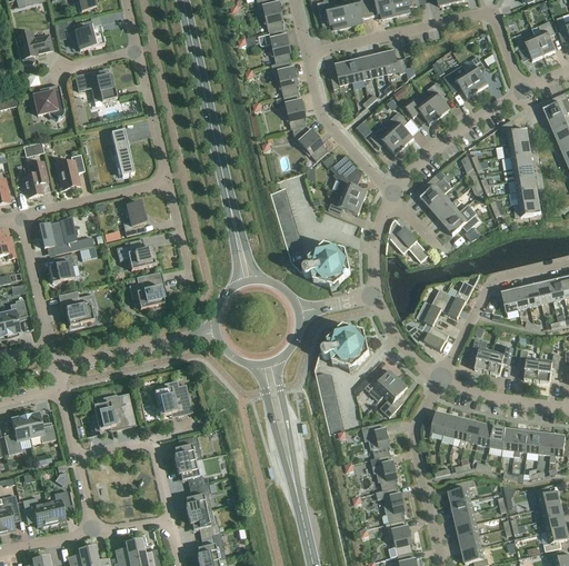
[(77,0),(79,9),(81,9),(81,11),(96,8),(93,0),(79,0),(77,0)]
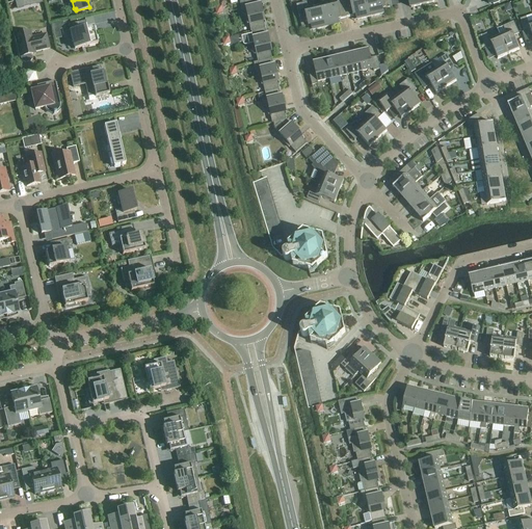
[(251,30),(265,27),(263,18),(265,18),(262,2),(260,2),(259,0),(244,0),(240,0),(243,14),(245,12),(247,22),(249,22),(251,30)]
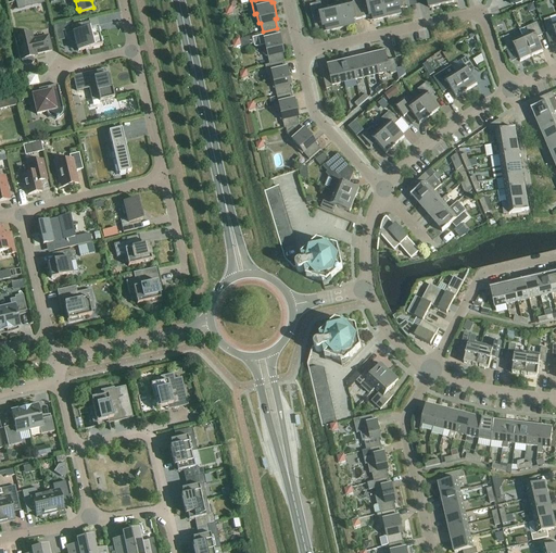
[(340,26),(336,5),(326,8),(321,4),(320,0),(310,3),(315,27),(325,25),(327,29),(340,26)]
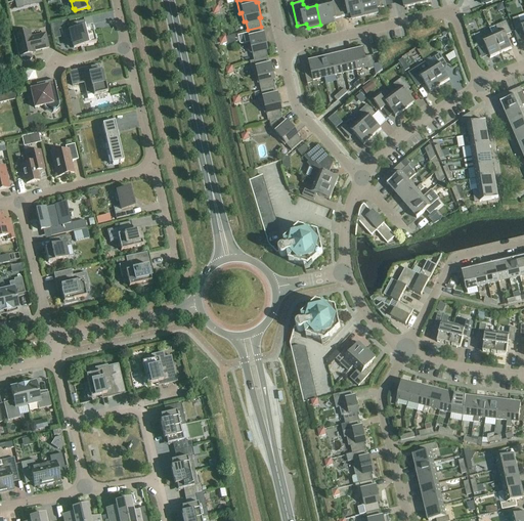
[(324,3),(316,5),(320,25),(334,22),(333,17),(342,15),(338,0),(326,0),(324,3)]
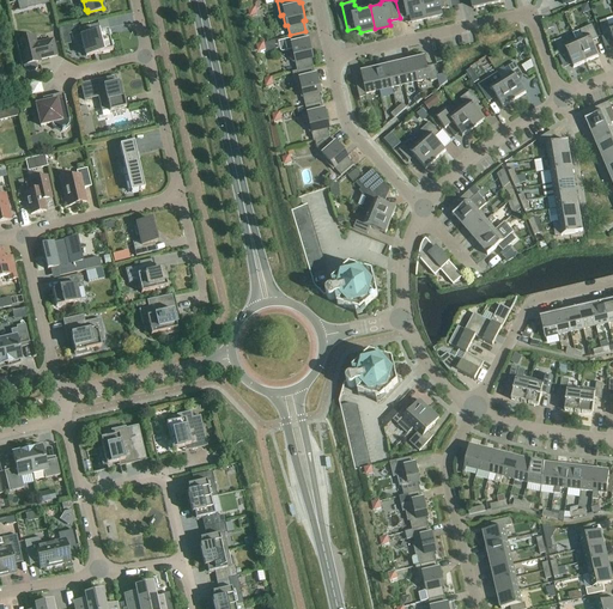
[(395,0),(400,18),(410,14),(412,20),(426,17),(423,0),(395,0)]
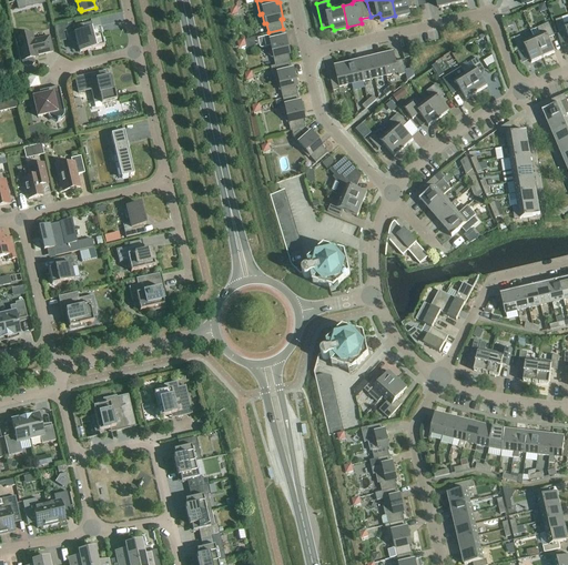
[(392,0),(395,16),(409,12),(408,8),(418,4),(417,0),(392,0)]
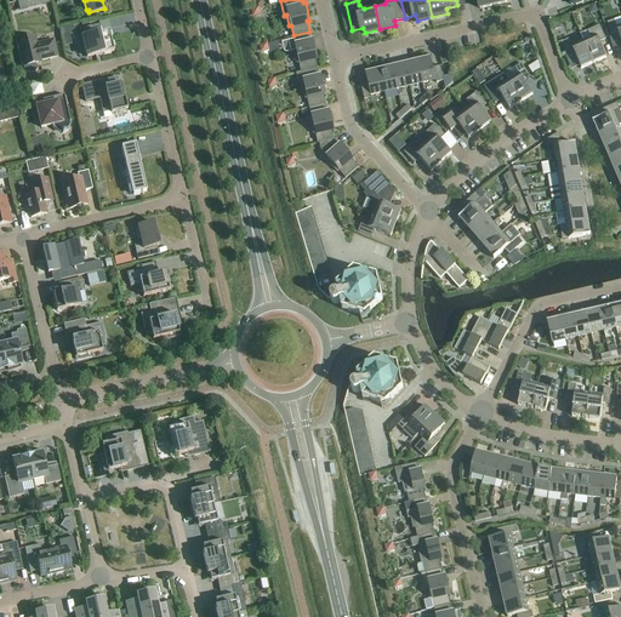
[(254,18),(261,16),(258,6),(251,7),(254,18)]
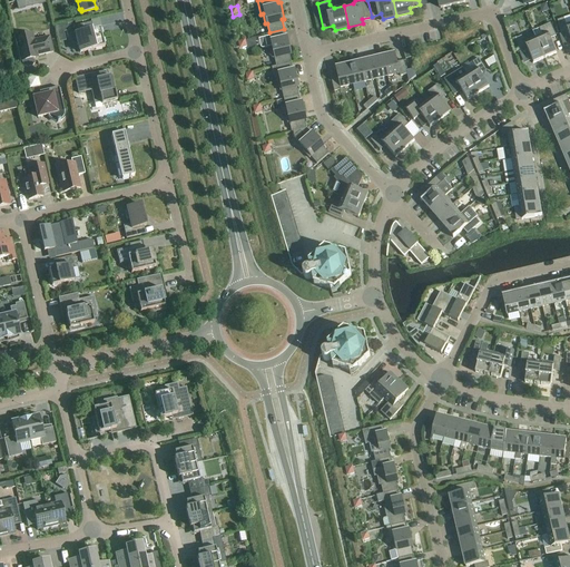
[(503,18),(507,27),(514,23),(511,16),(503,18)]
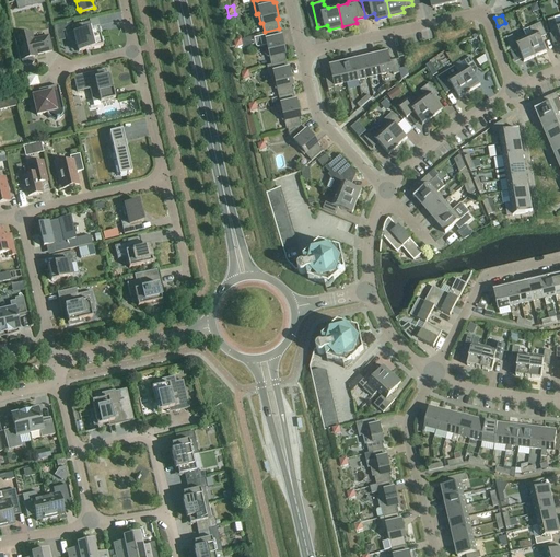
[(559,20),(556,22),(553,15),(547,18),(552,31),(558,28),(559,34),(559,20)]
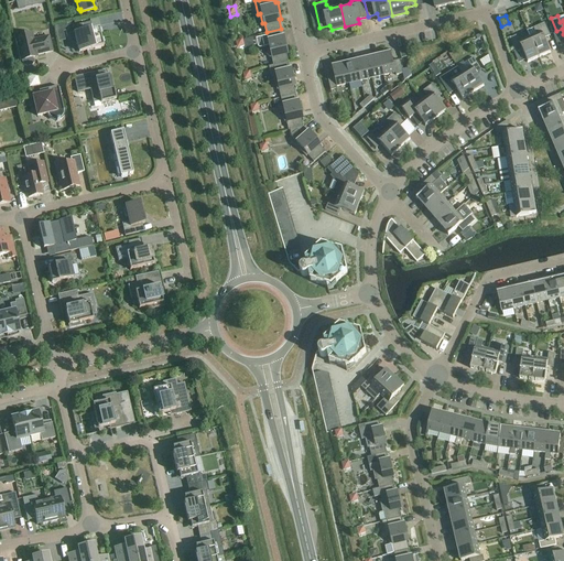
[(73,24),(78,50),(104,44),(99,25),(93,28),(90,20),(73,24)]
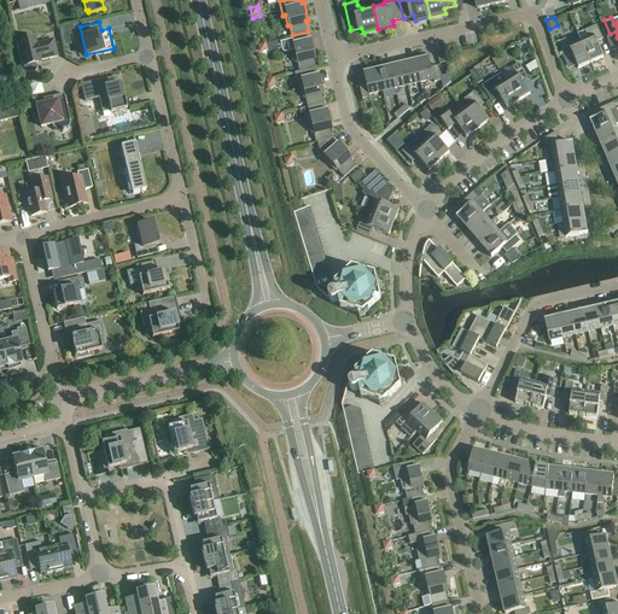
[(588,35),(581,37),(590,60),(604,54),(602,54),(596,40),(602,36),(596,23),(584,28),(588,35)]
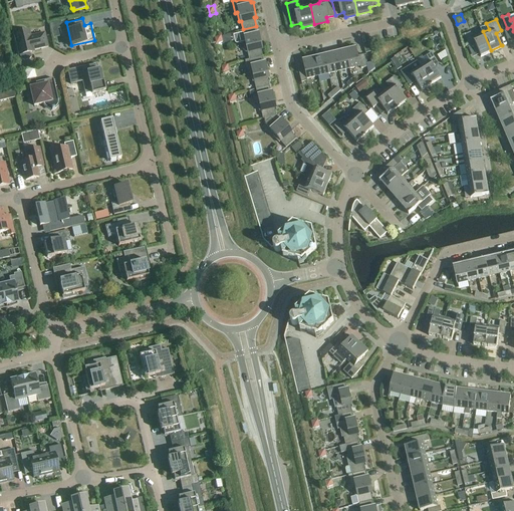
[(247,50),(249,57),(249,58),(263,55),(261,47),(263,46),(259,31),(258,32),(256,26),(243,29),(243,31),(233,33),(235,40),(235,41),(236,41),(236,42),(237,42),(245,40),(245,41),(244,41),(244,42),(243,43),(243,45),(243,47),(244,49),(246,49),(246,50),(247,50)]
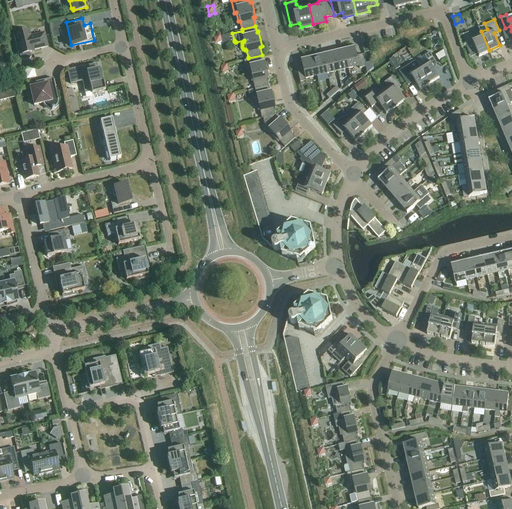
[(13,32),(18,53),(20,53),(21,57),(24,58),(28,57),(31,55),(30,51),(34,50),(33,48),(47,44),(44,31),(30,34),(29,28),(13,32)]
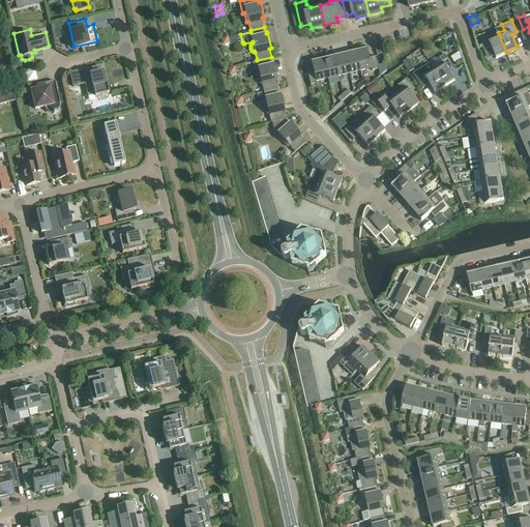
[(506,52),(498,32),(488,37),(484,31),(479,33),(484,46),(490,44),(496,56),(495,56),(496,57),(506,52)]
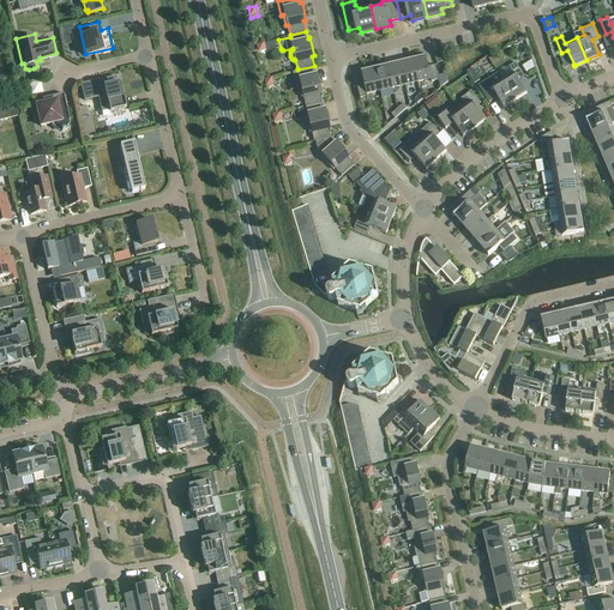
[(257,42),(259,53),(266,50),(264,41),(257,42)]
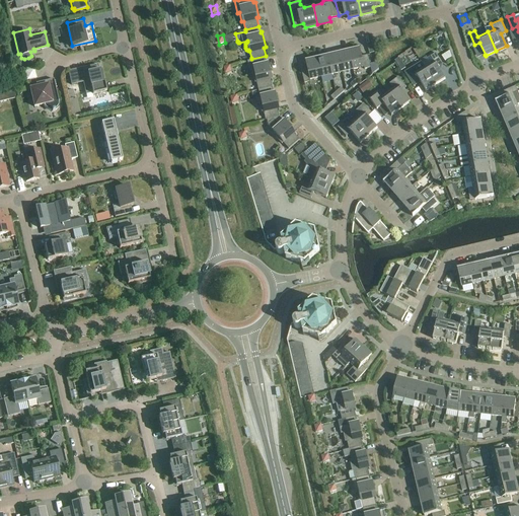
[(360,47),(349,50),(353,67),(364,65),(364,67),(370,66),(368,53),(362,55),(360,48),(361,47),(360,47)]
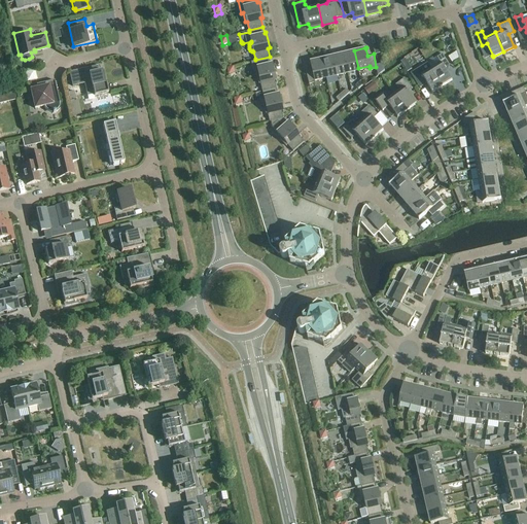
[(354,50),(343,53),(347,71),(358,68),(354,50)]
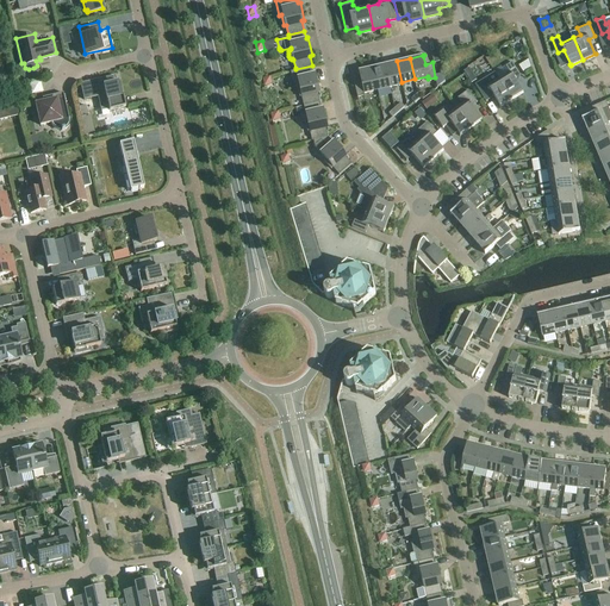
[(531,66),(528,58),(521,63),(526,69),(531,66)]
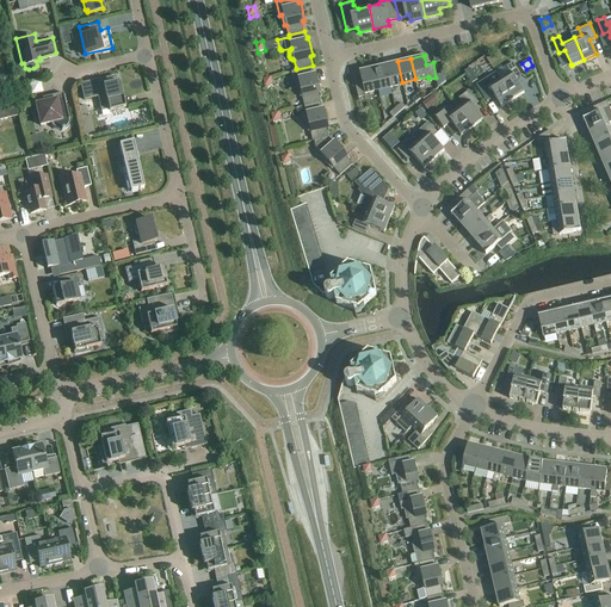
[(511,70),(499,76),(512,98),(524,91),(524,90),(523,90),(514,76),(520,73),(513,60),(506,63),(511,70)]
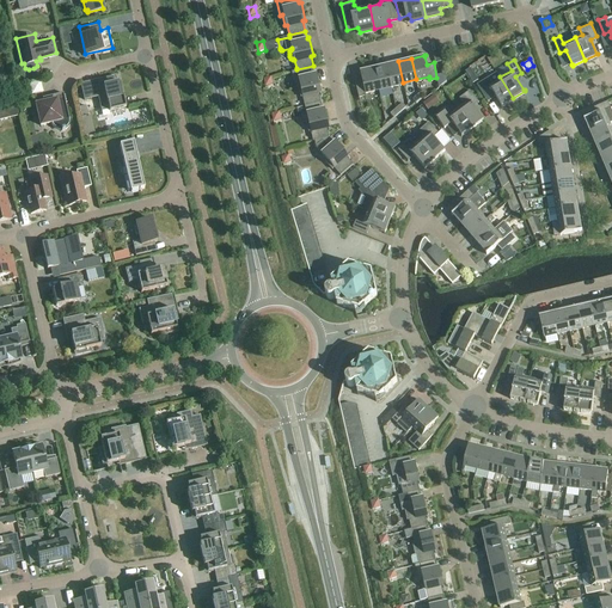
[(398,61),(386,65),(391,85),(403,83),(398,61)]
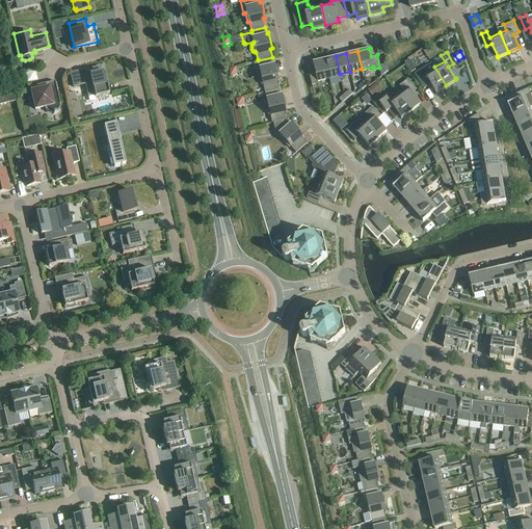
[(336,56),(324,58),(329,77),(340,74),(336,56)]
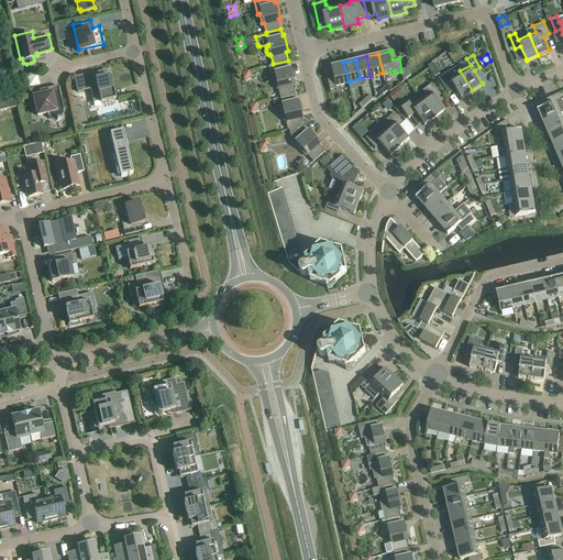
[(278,87),(280,96),(296,92),(294,84),(296,83),(291,66),(289,67),(288,61),(273,64),(273,63),(268,64),(272,78),(275,78),(276,87),(278,87)]
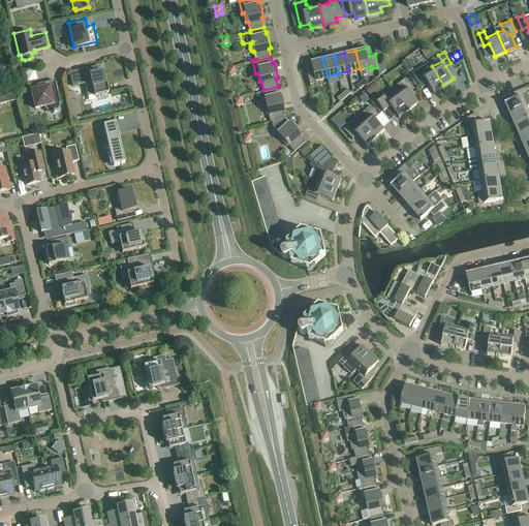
[(407,57),(402,60),(408,68),(412,65),(407,57)]
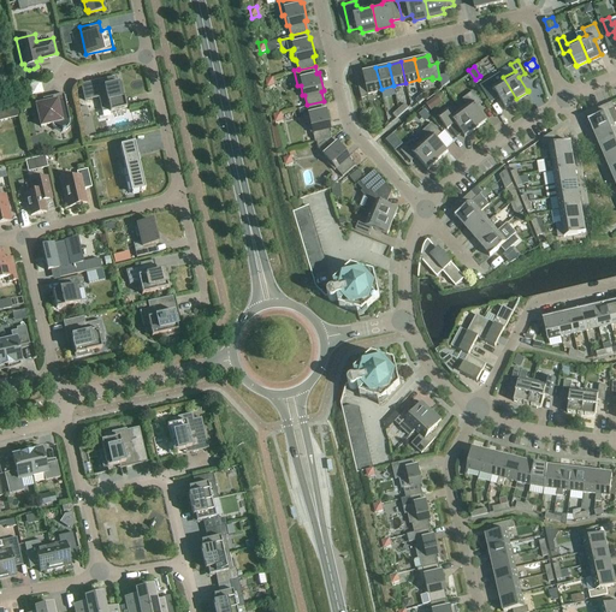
[(381,89),(375,67),(362,71),(365,79),(357,82),(361,96),(368,95),(368,91),(381,89)]
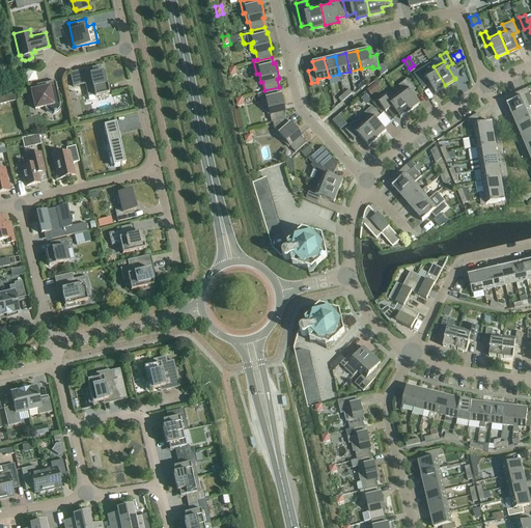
[(430,61),(414,72),(420,83),(427,79),(435,90),(435,91),(445,85),(434,66),(430,61)]
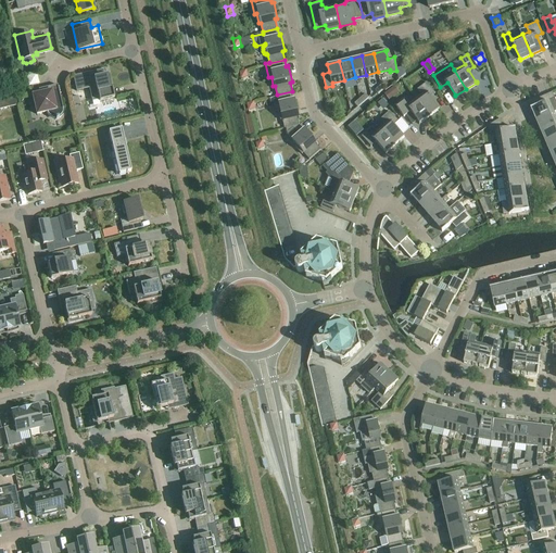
[(86,72),(89,86),(91,96),(98,95),(99,100),(114,96),(109,74),(106,75),(104,67),(86,72)]
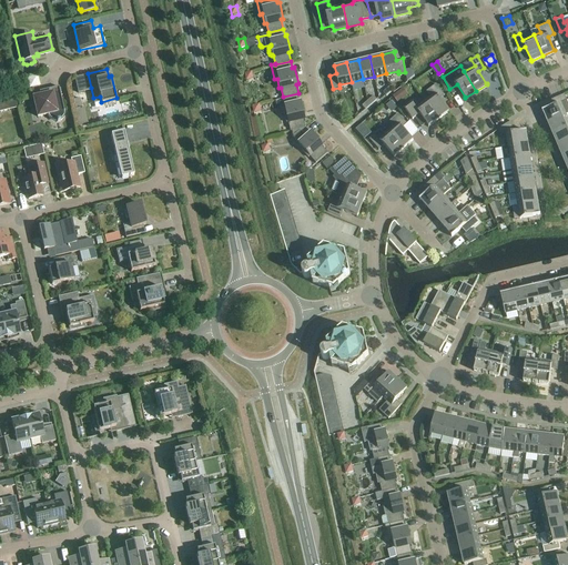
[(246,81),(254,79),(252,70),(245,71),(246,81)]
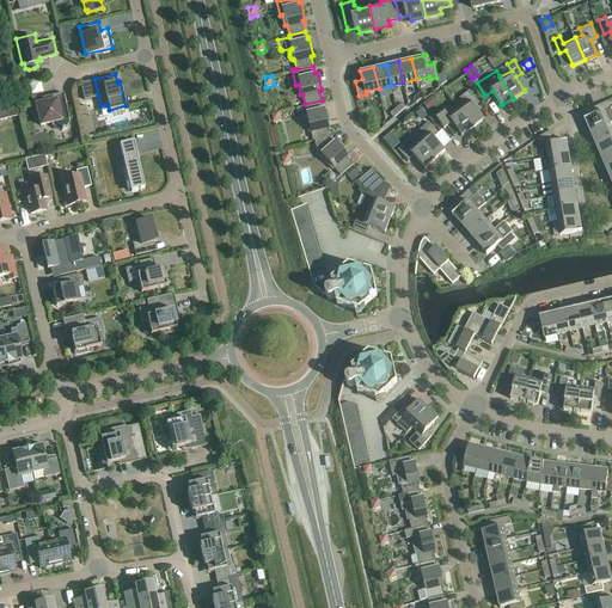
[(34,90),(44,87),(42,77),(31,78),(34,90)]
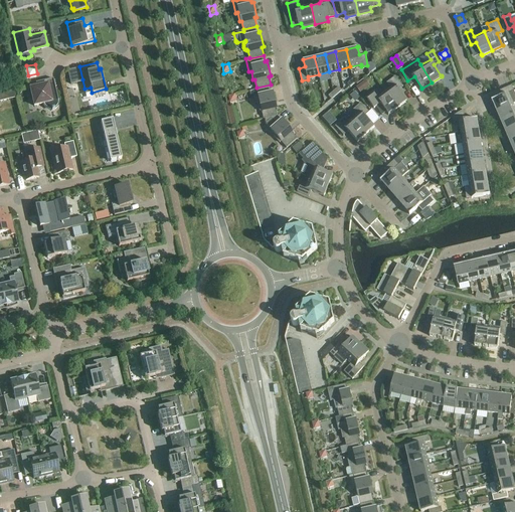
[(390,86),(385,90),(397,106),(407,99),(406,99),(398,88),(403,84),(395,74),(386,80),(390,86)]
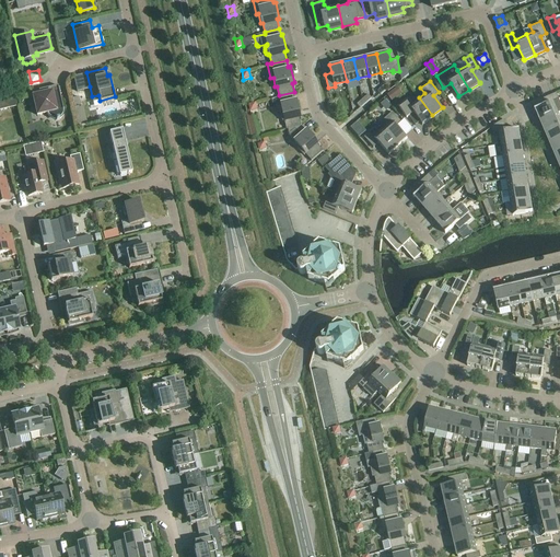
[(33,94),(37,113),(47,111),(48,112),(49,113),(49,114),(50,115),(51,115),(53,116),(54,116),(55,117),(56,117),(56,118),(59,118),(58,116),(59,116),(59,115),(60,115),(61,114),(61,113),(62,113),(62,112),(62,109),(63,108),(62,107),(63,107),(58,83),(45,86),(46,91),(33,94)]
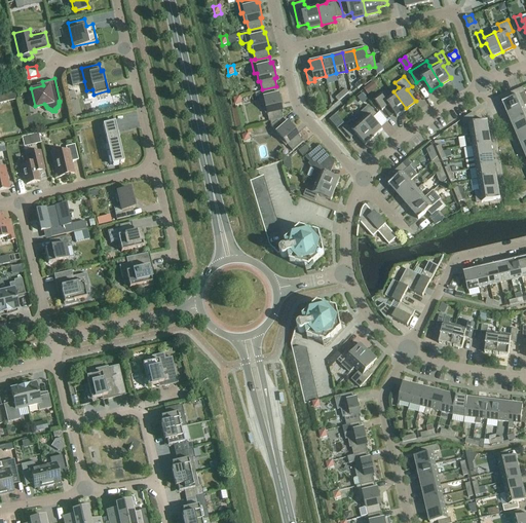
[(354,83),(358,87),(363,82),(360,78),(354,83)]
